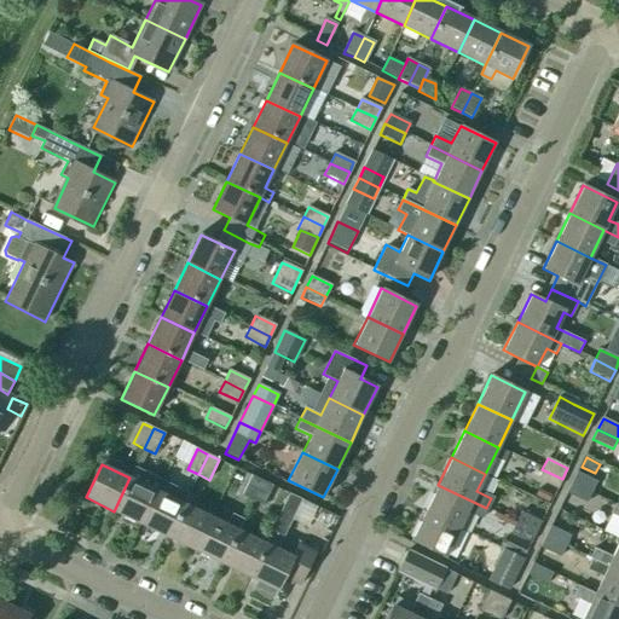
[(129,478),(114,512),(140,524),(157,491),(162,481),(134,468),(129,478)]
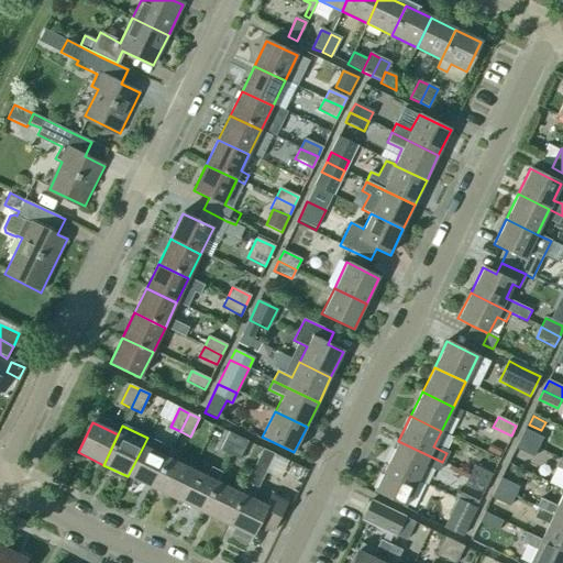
[(511,435),(493,427),(488,435),(507,444),(511,435)]
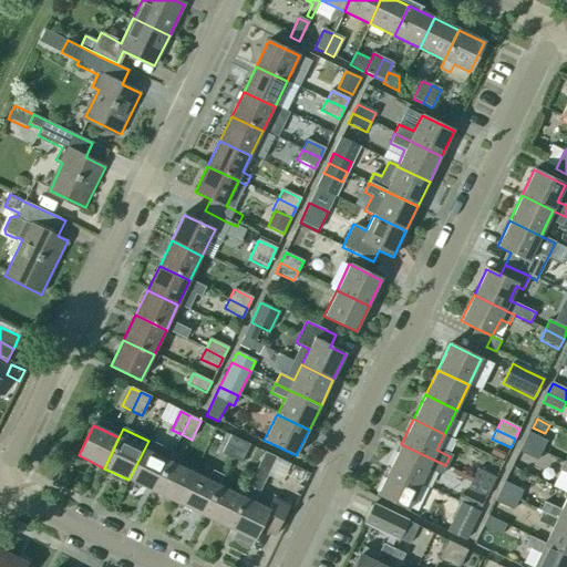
[(528,433),(523,442),(542,451),(546,442),(528,433)]
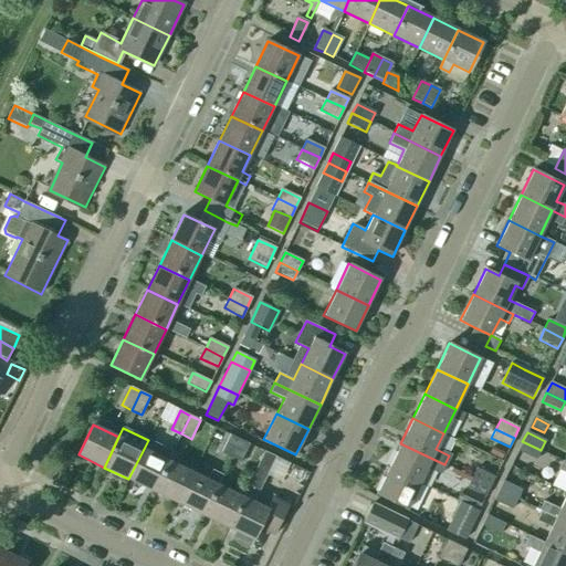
[(231,458),(240,439),(230,435),(221,453),(231,458)]
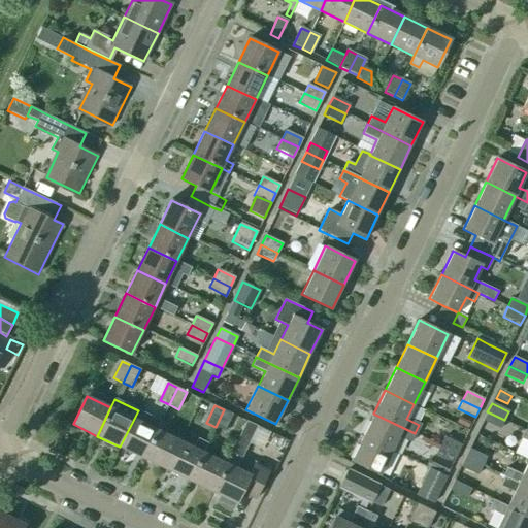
[(233,415),(224,409),(216,427),(225,431),(233,415)]
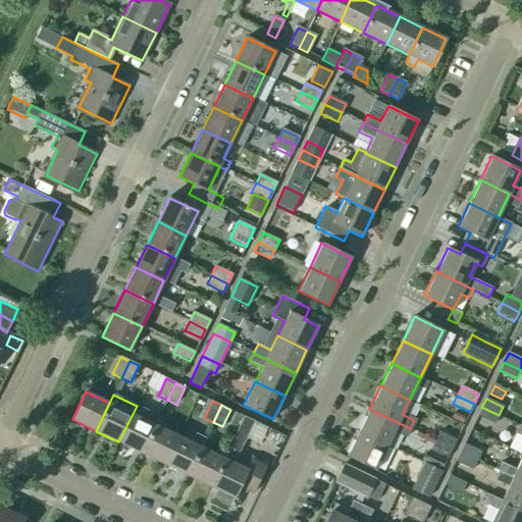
[(133,414),(118,441),(142,453),(155,425),(159,416),(137,406),(133,414)]
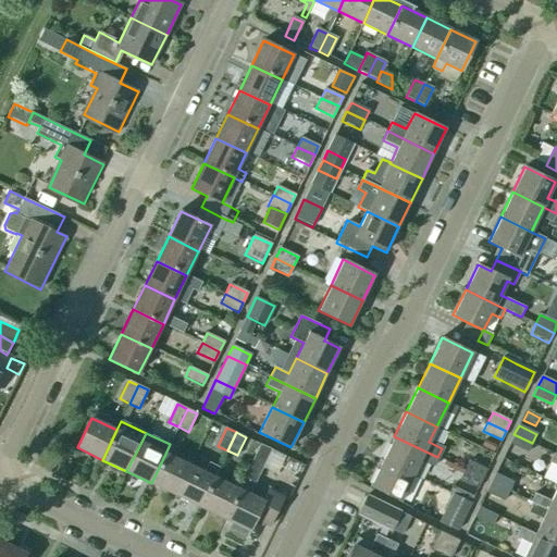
[(532,443),(514,434),(509,444),(528,453),(532,443)]
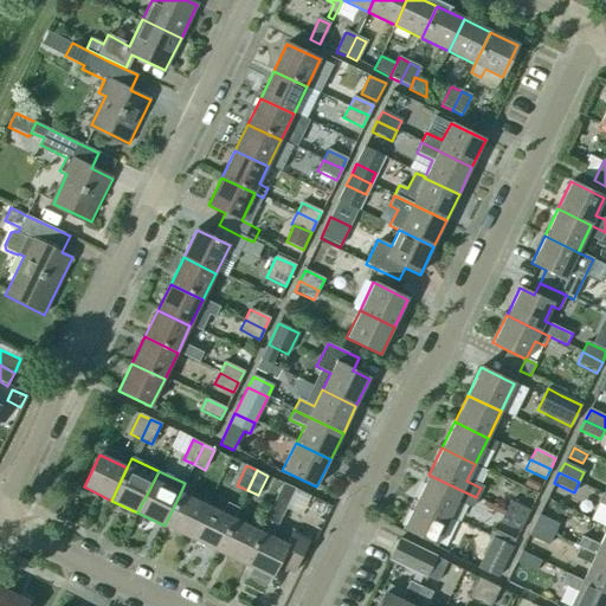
[(476,497),(429,475),(416,501),(449,517),(457,501),(471,508),(476,497)]
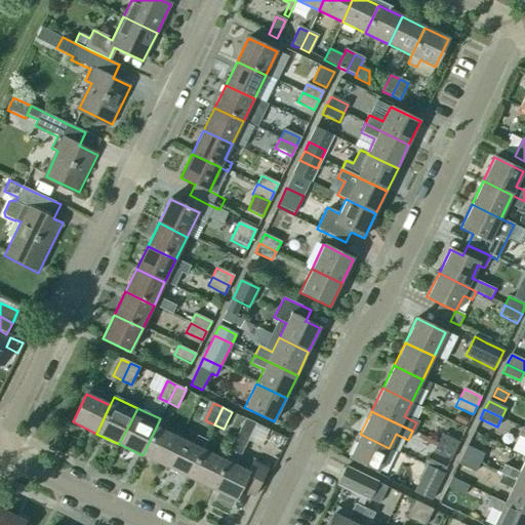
[(225,461),(211,489),(235,500),(240,489),(254,496),(268,470),(252,462),(247,472),(234,466),(254,423),(245,418),(225,461)]
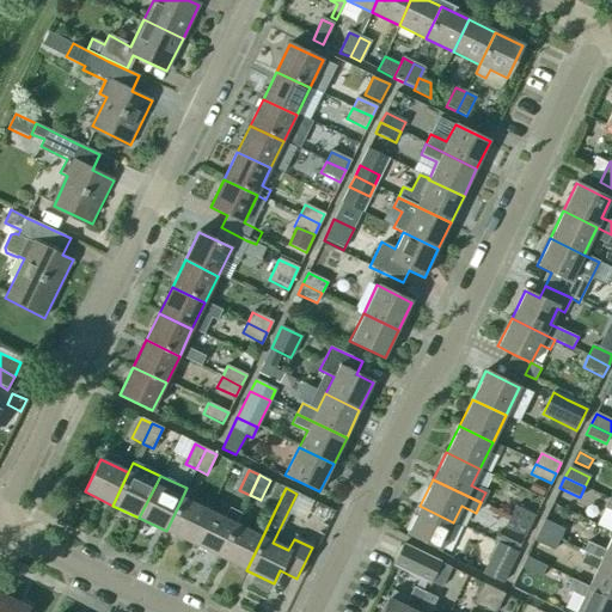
[(166,531),(193,544),(208,512),(182,499),(166,531)]
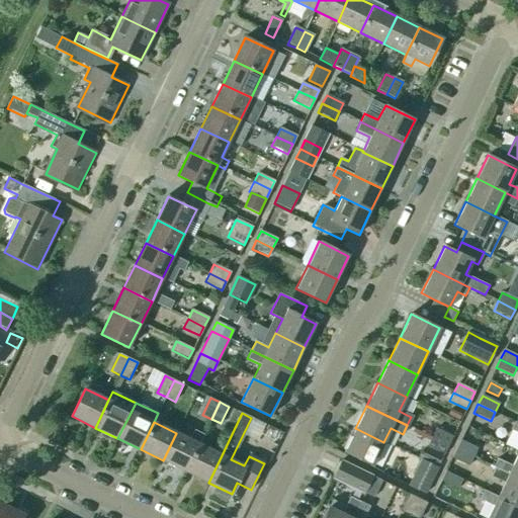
[(372,465),(383,442),(355,428),(344,452),(372,465)]
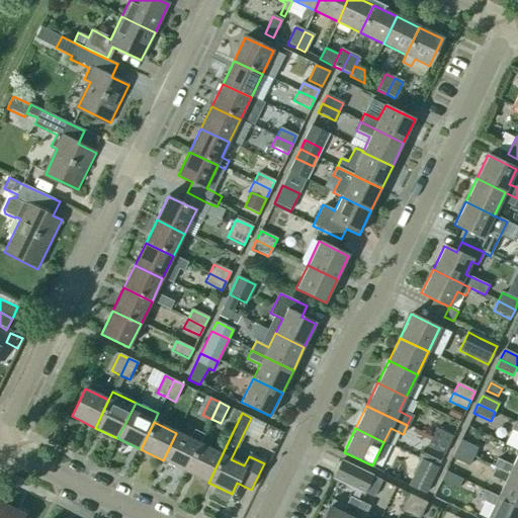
[(436,428),(432,437),(448,445),(453,436),(436,428)]
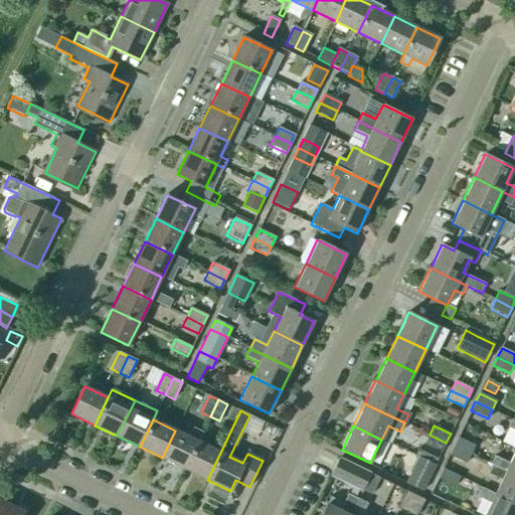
[(162,458),(184,469),(198,442),(175,431),(162,458)]
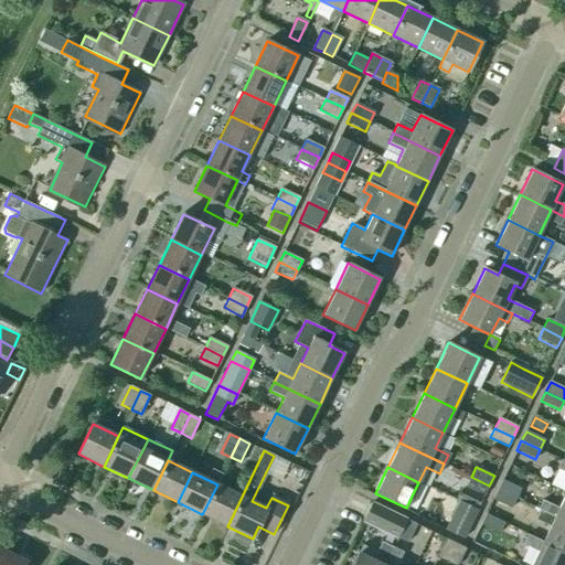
[(202,514),(227,526),(242,497),(226,489),(232,479),(223,475),(217,484),(202,514)]
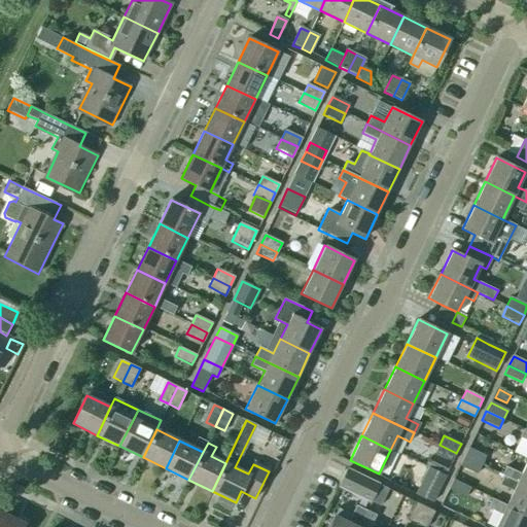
[(456,453),(440,445),(434,454),(452,462),(456,453)]
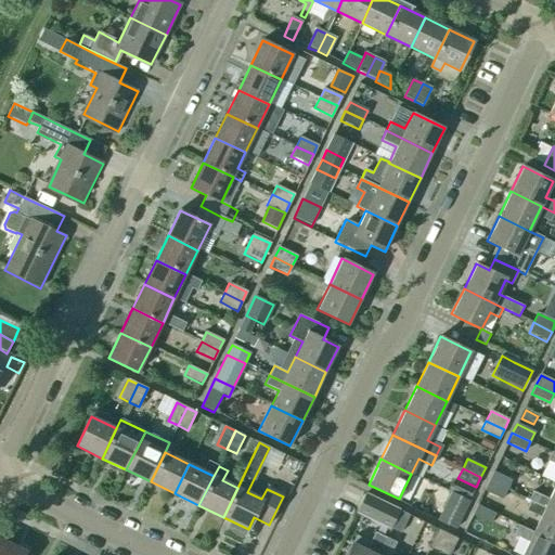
[(493,472),(489,481),(506,490),(512,480),(493,472)]
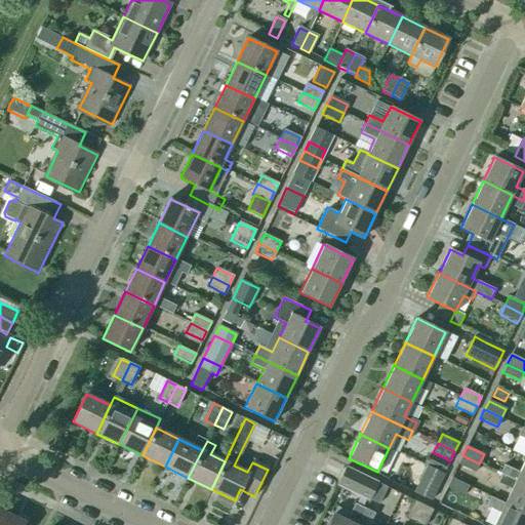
[(479,463),(462,455),(457,465),(475,473),(479,463)]
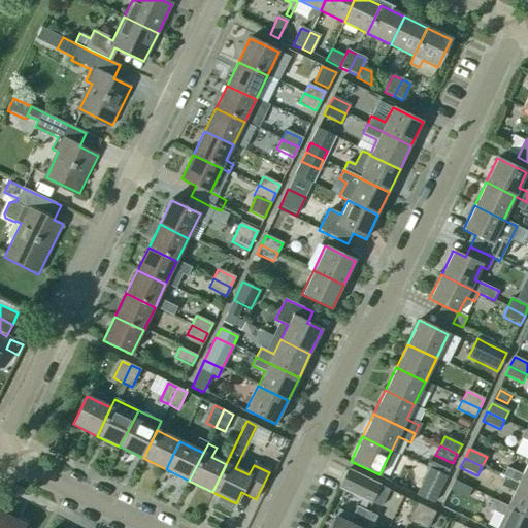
[(502,476),(504,477),(527,488),(527,462),(522,475),(506,468),(502,476)]
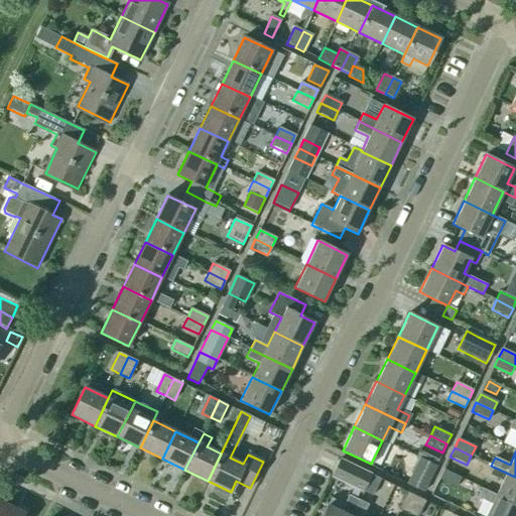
[(435,466),(419,458),(407,483),(423,491),(435,466)]
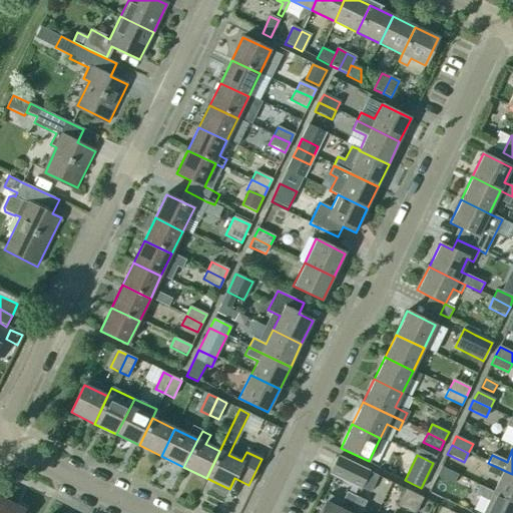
[(349,483),(358,467),(338,457),(329,473),(349,483)]
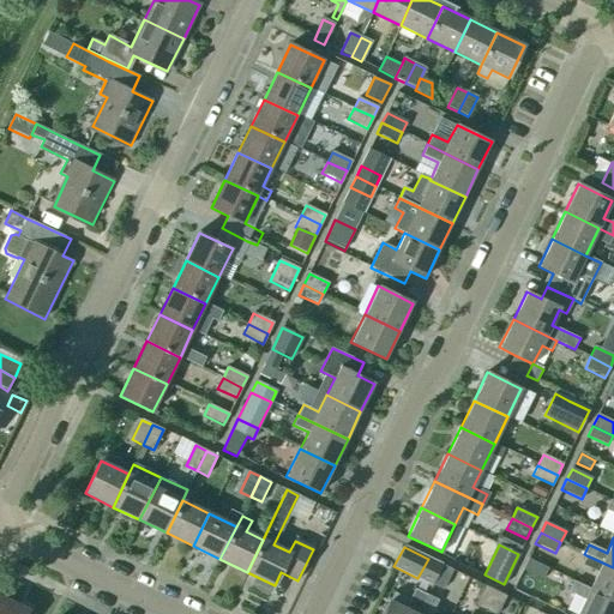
[(589,589),(613,601),(613,567),(587,555),(582,566),(597,573),(590,589),(589,589)]
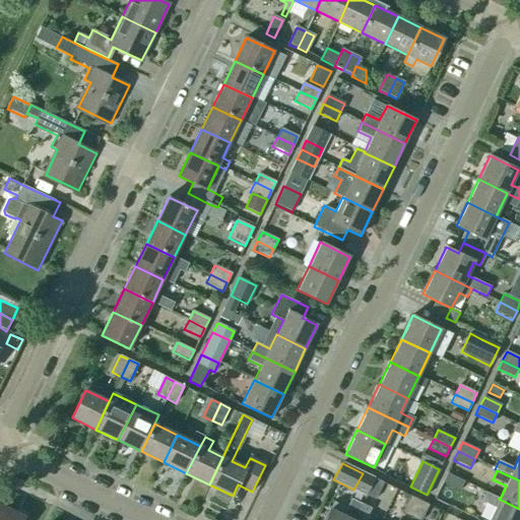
[(464,481),(447,473),(443,482),(459,491),(464,481)]
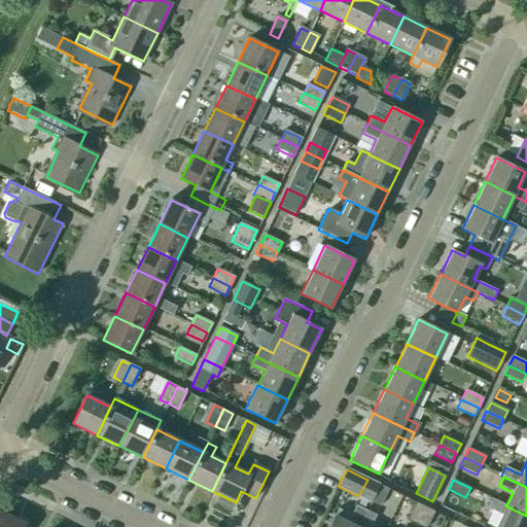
[(371,502),(379,485),(370,481),(361,497),(371,502)]
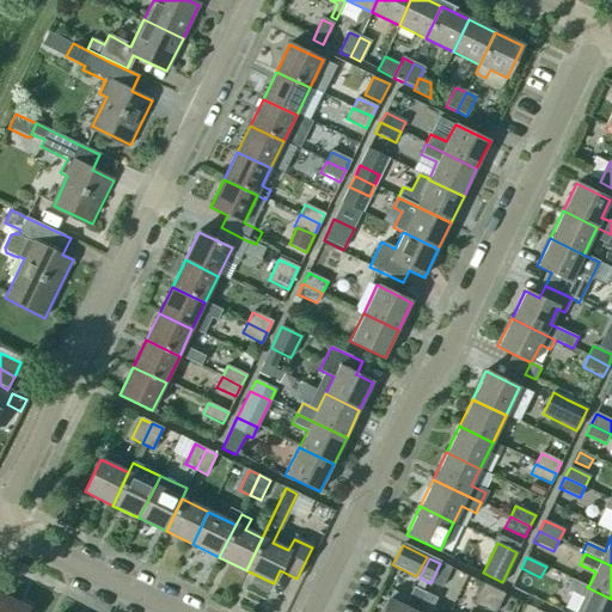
[(451,568),(440,563),(430,583),(441,588),(451,568)]
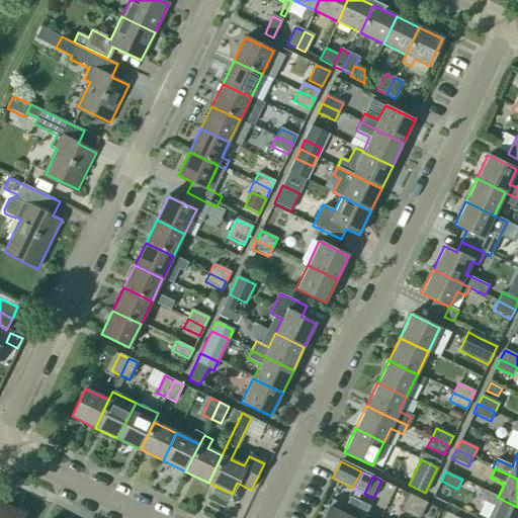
[(517,517),(517,507),(497,497),(498,497),(485,491),(481,500),(493,506),(487,517),(517,517)]
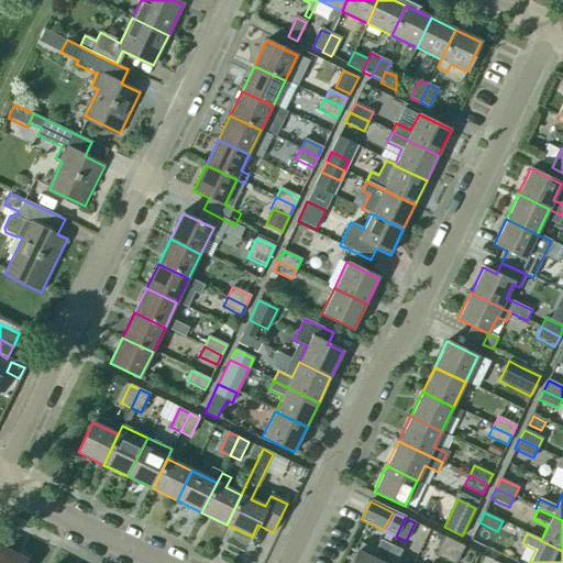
[(445,560),(454,542),(444,538),(435,555),(445,560)]
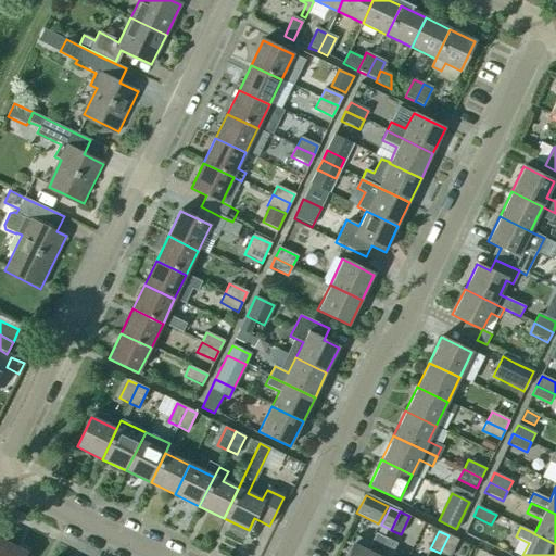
[(356,536),(346,555),(378,555),(387,539),(376,533),(371,544),(356,536)]
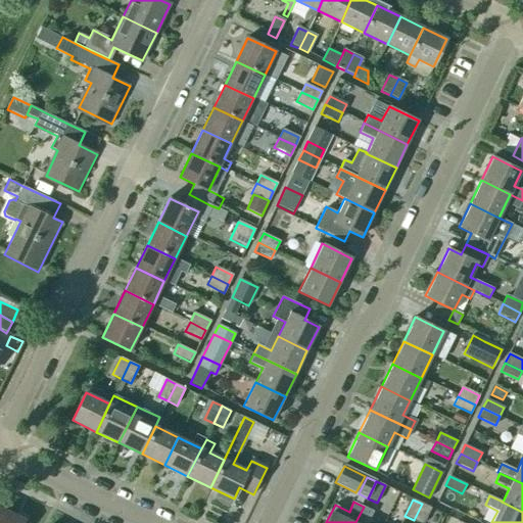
[(423,522),(431,508),(422,504),(414,520),(419,522),(423,522)]
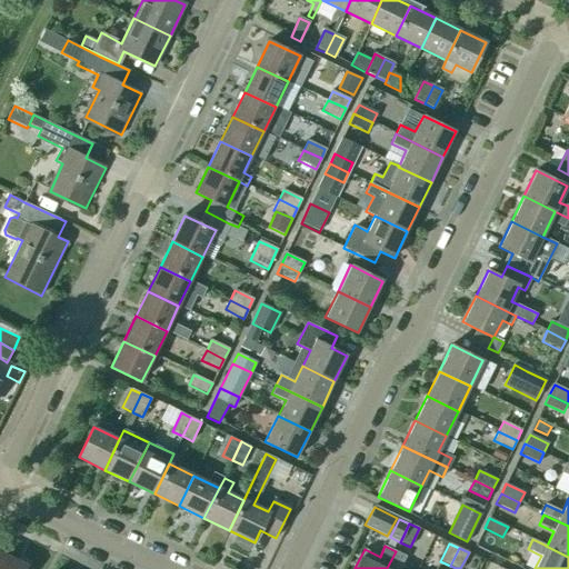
[(400,568),(407,557),(396,551),(387,568),(400,568)]
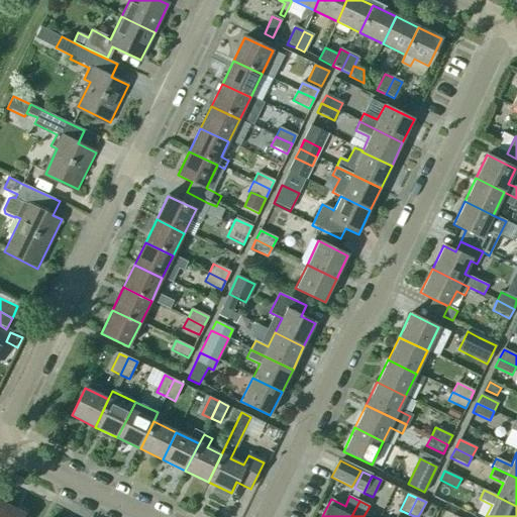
[(21,516),(23,513),(0,502),(0,516),(21,516)]
